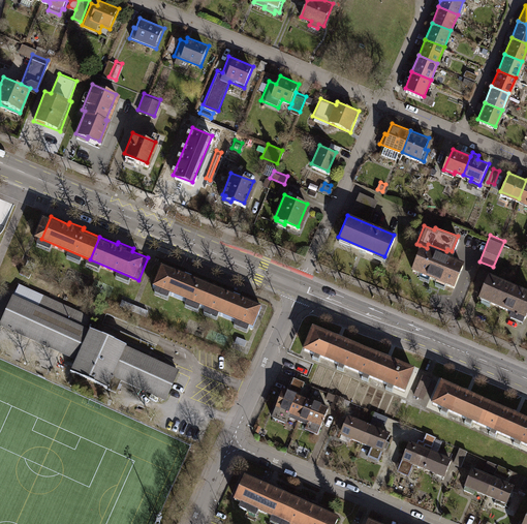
[(427,248),(420,245),(410,267),(453,284),(462,263),(427,248)]
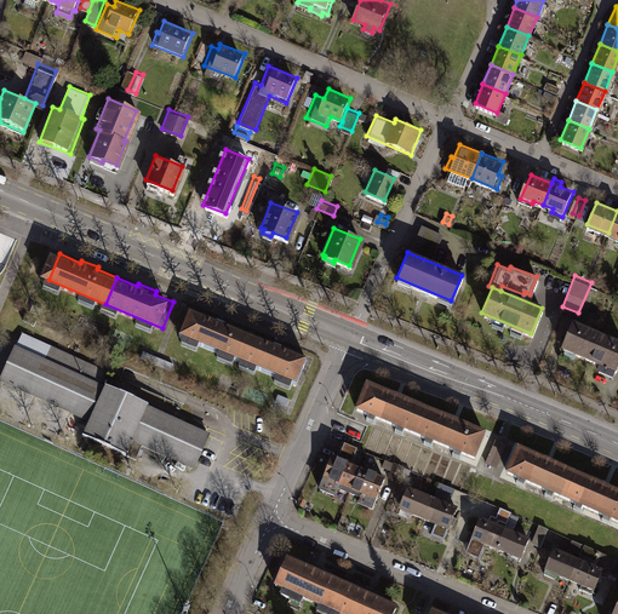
[(188,308),(177,334),(235,359),(246,332),(188,308)]
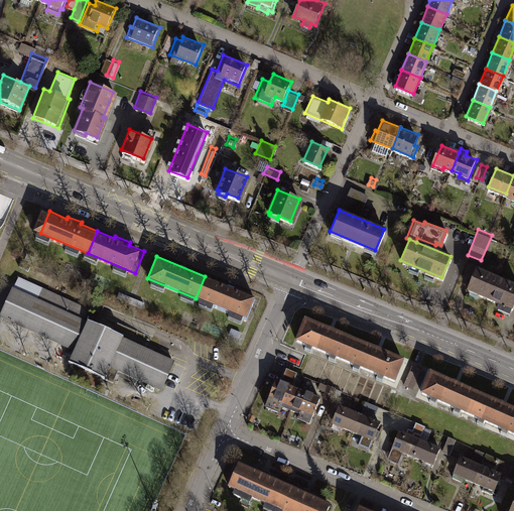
[(467,287),(490,297),(498,277),(475,267),(467,287)]
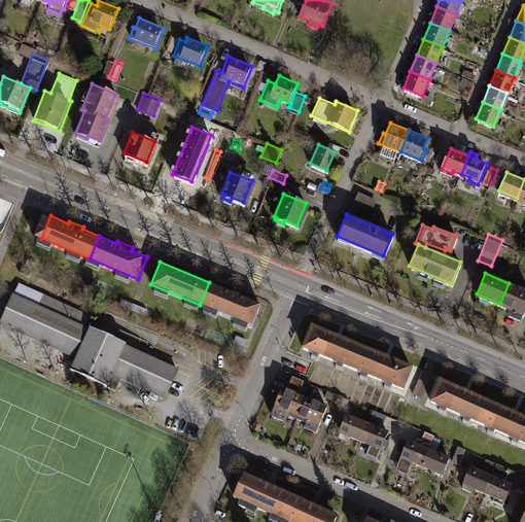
[(209,282),(200,305),(249,325),(258,303),(209,282)]
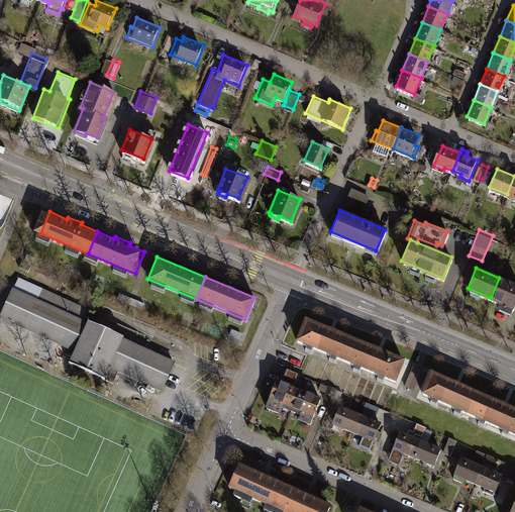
[(491,298),(512,307),(514,300),(514,284),(499,278),(491,298)]
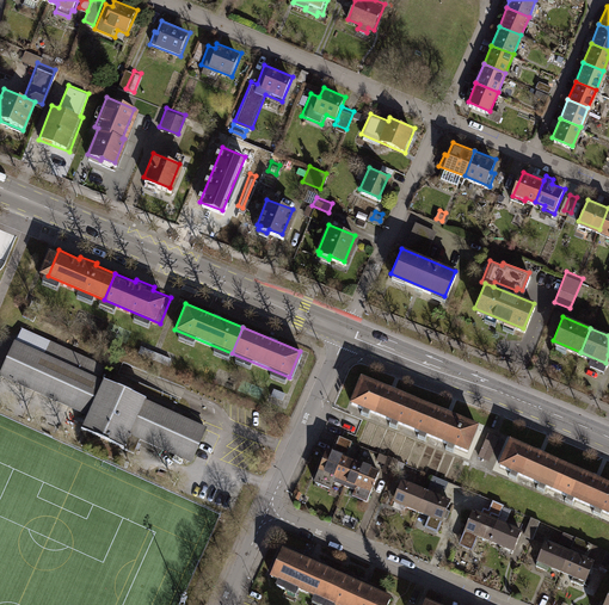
[(11,337),(0,360),(0,372),(85,412),(79,424),(136,450),(142,438),(189,460),(205,423),(98,374),(103,362),(44,335),(38,350),(11,337)]
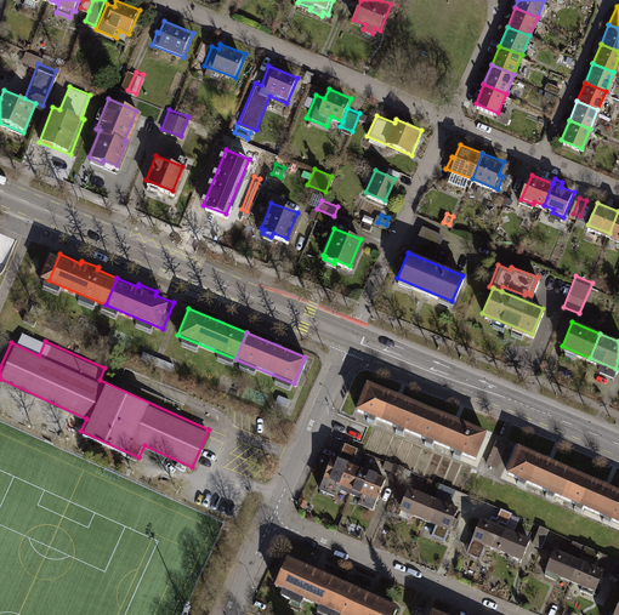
[(368,380),(357,405),(414,430),(425,404),(368,380)]
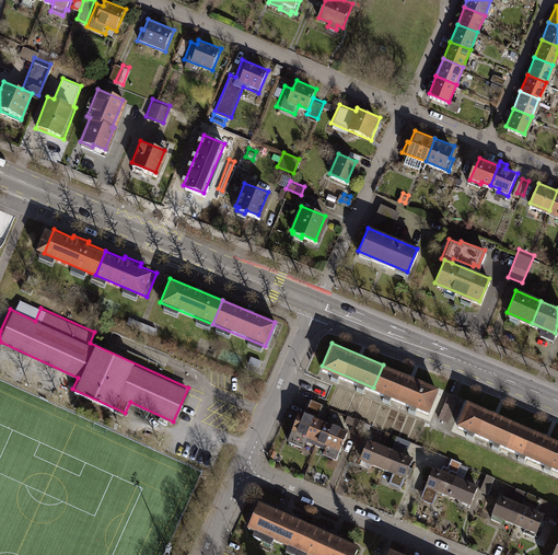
[(383,365),(373,388),(428,411),(438,386),(383,365)]
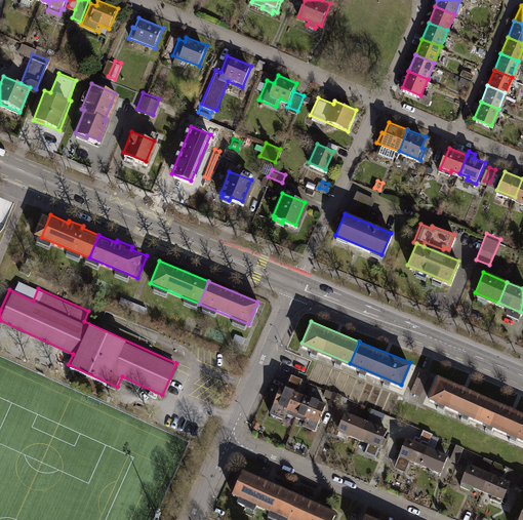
[(421,391),(428,370),(415,366),(409,388),(421,391)]
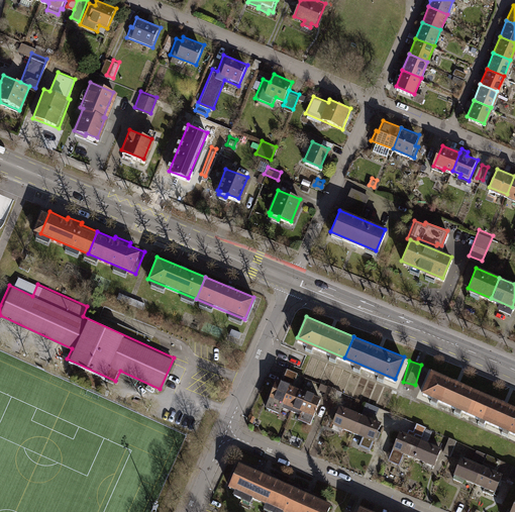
[(280,380),(290,384),(296,370),(286,366),(280,380)]
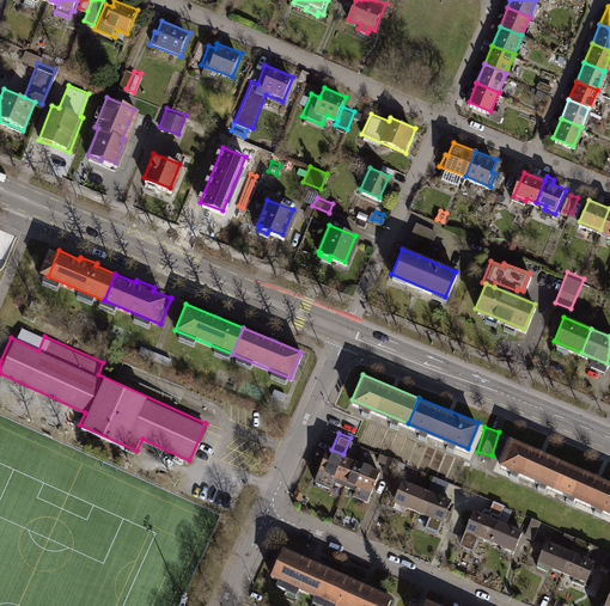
[(510,436),(498,461),(555,488),(567,463),(510,436)]
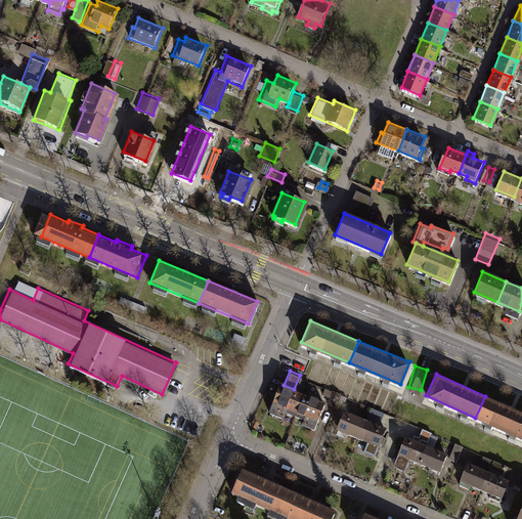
[(284,385),(279,383),(268,408),(281,415),(285,407),(294,412),(302,392),(294,389),(284,385)]
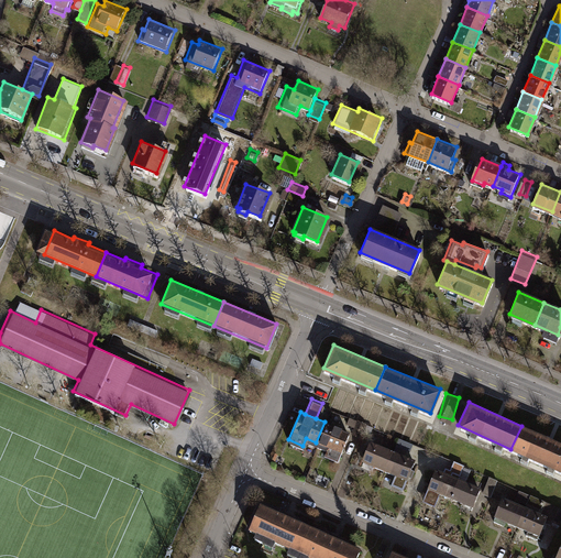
[(359,433),(363,420),(356,417),(351,429),(359,433)]
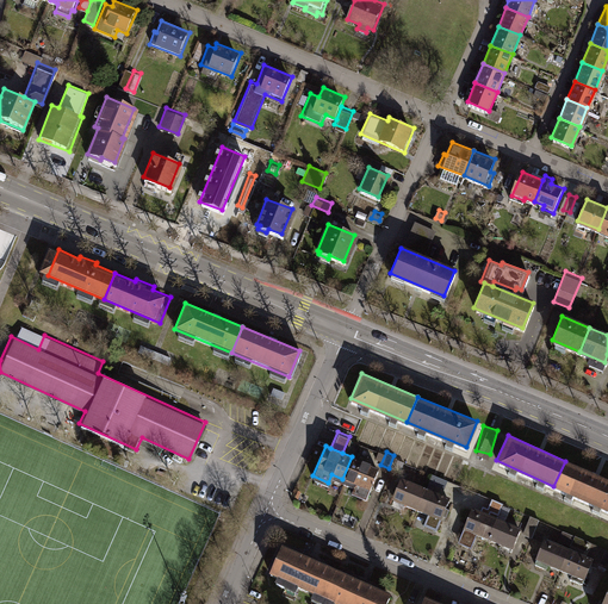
[(376,466),(352,456),(342,479),(353,484),(351,490),(364,494),(376,466)]
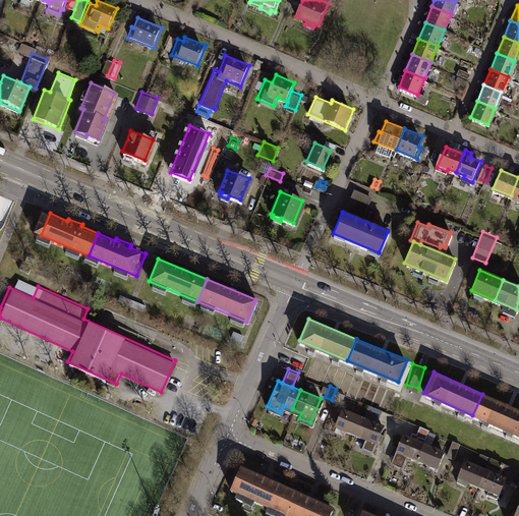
[(518,409),(482,394),(472,415),(518,435),(518,409)]
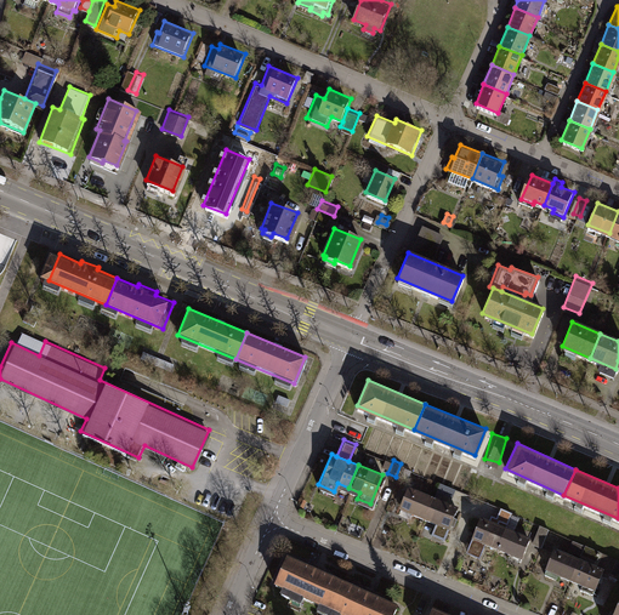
[(432,495),(408,485),(399,505),(424,514),(432,495)]
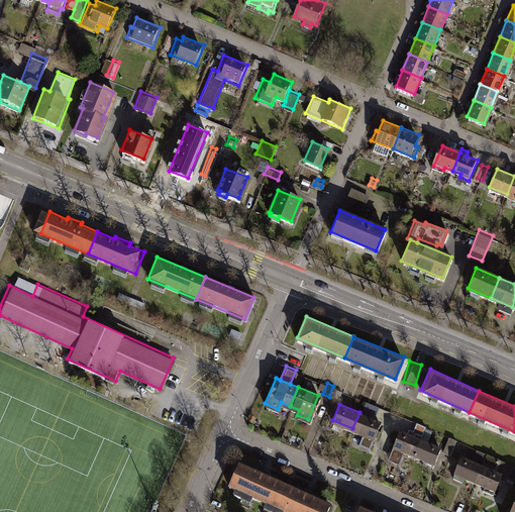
[(379,420),(359,412),(352,428),(362,432),(357,441),(369,445),(379,420)]
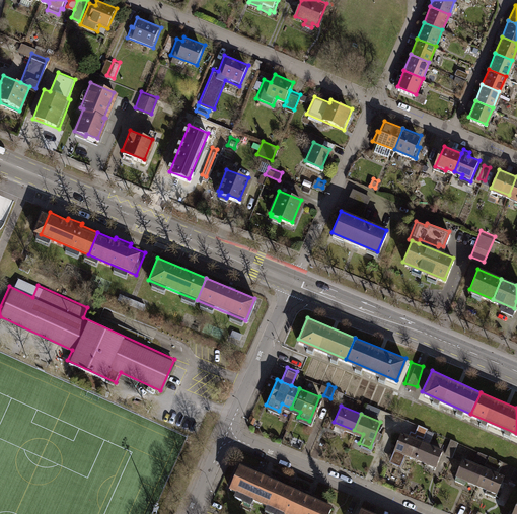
[(419,440),(399,432),(388,457),(398,462),(403,451),(413,455),(419,440)]
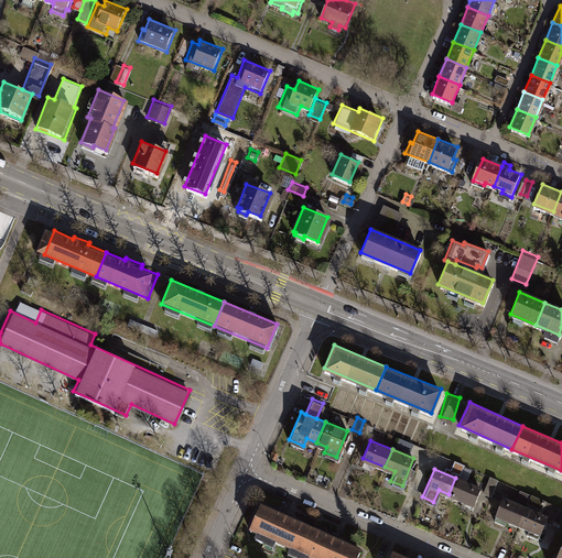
[(496,477),(488,473),(482,489),(489,492),(496,477)]
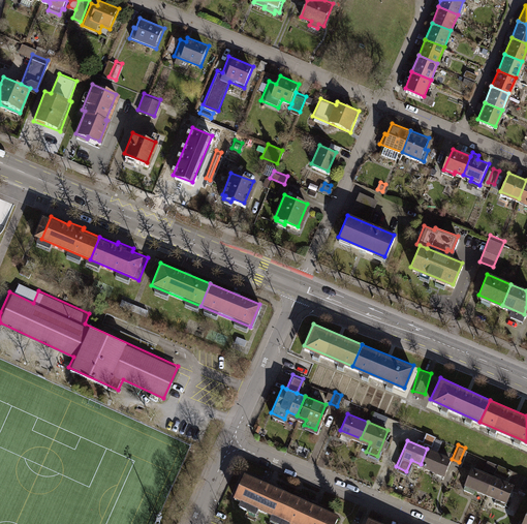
[(448,457),(427,449),(421,464),(442,473),(448,457)]
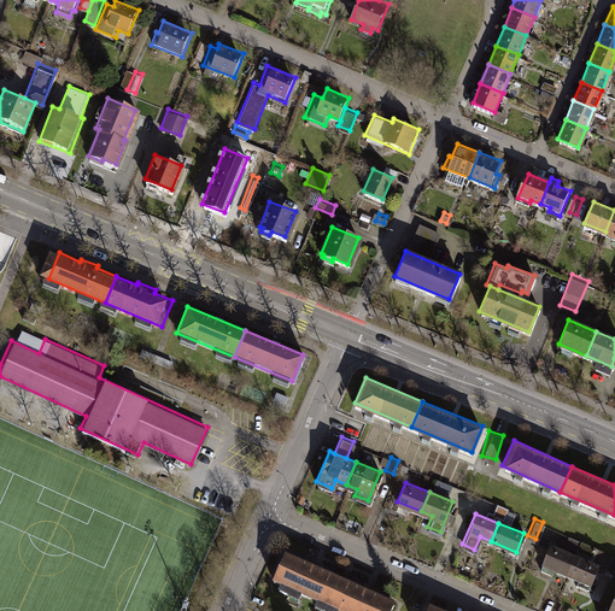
[(567,532),(563,541),(591,552),(595,544),(567,532)]
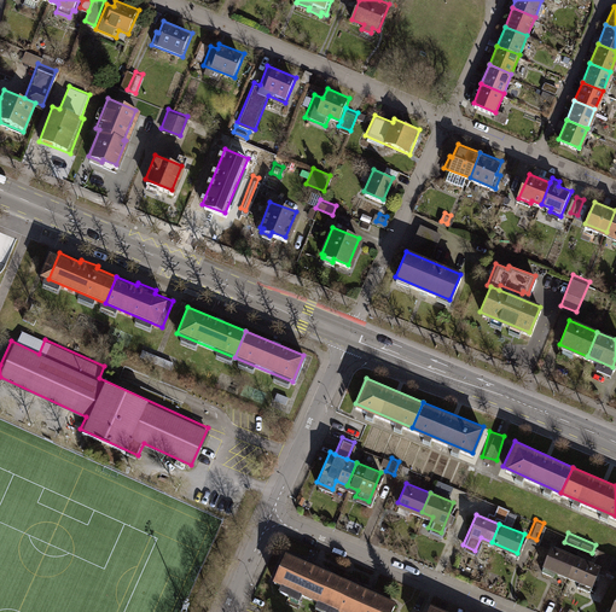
[(574,555),(550,545),(540,566),(548,570),(550,566),(565,573),(574,555)]
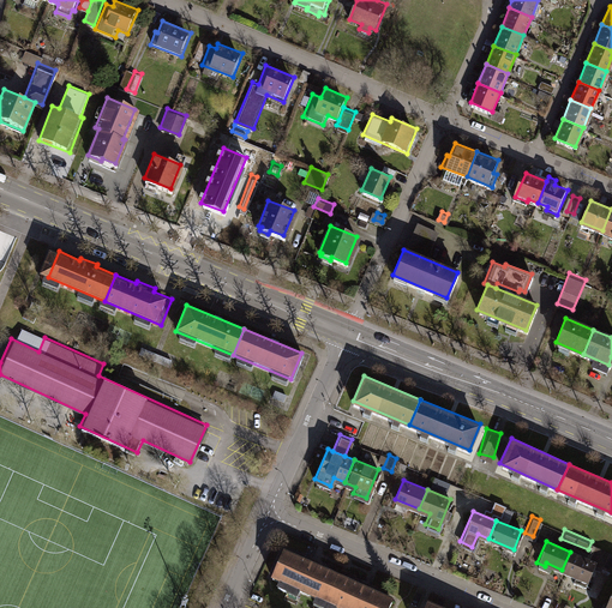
[(336,572),(283,548),(271,573),(280,577),(277,584),(286,588),(288,581),(325,597),(336,572)]
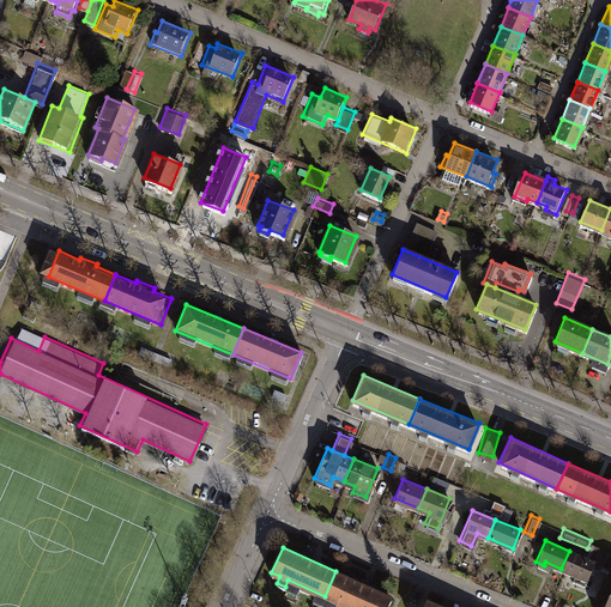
[(610,559),(610,548),(608,547),(600,563),(608,566),(610,559)]
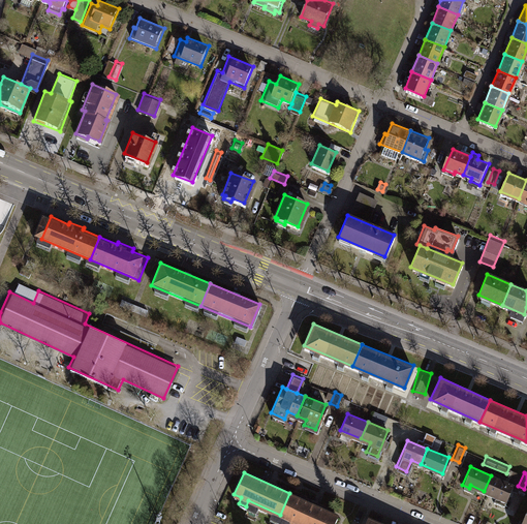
[(512,485),(491,475),(484,491),(494,495),(493,498),(503,503),(512,485)]
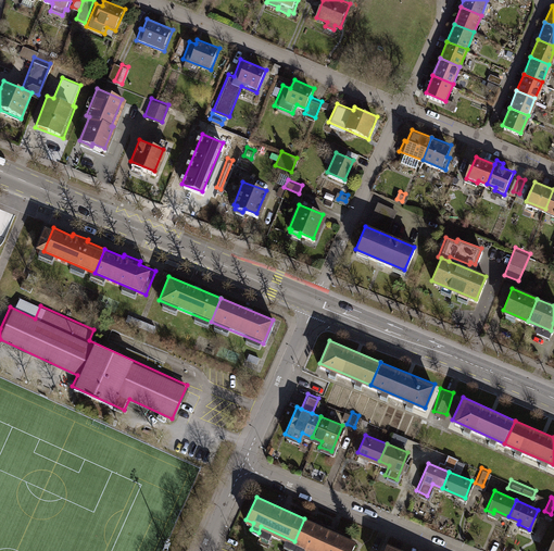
[(349,550),(354,540),(304,518),(294,541),(315,550),(349,550)]
